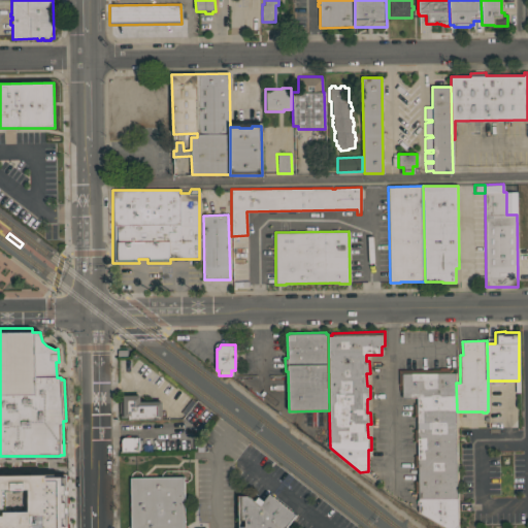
[(457,527),(448,527),(418,512),(418,505),(416,505),(416,500),(418,500),(418,493),(415,493),(415,481),(418,481),(418,467),(415,467),(415,455),(417,455),(417,441),(414,441),(414,429),(417,429),(417,417),(414,417),(414,404),(417,404),(417,397),(402,398),(402,390),(398,390),(398,369),(456,369),(456,383),(457,411),(457,527)]
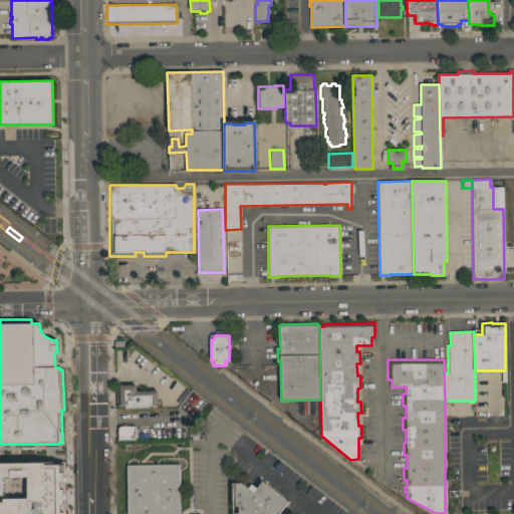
[(137,384),(137,391),(158,391),(158,408),(117,408),(117,402),(115,402),(115,392),(116,392),(116,387),(119,387),(119,384),(137,384)]
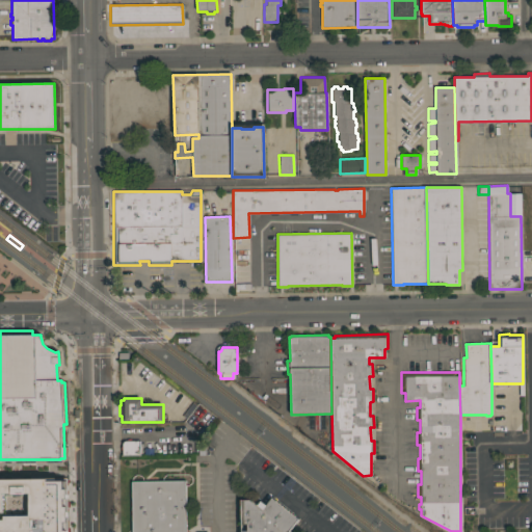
[(139,441),(141,441),(141,444),(139,444),(139,455),(122,455),(122,443),(123,442),(124,441),(139,441)]
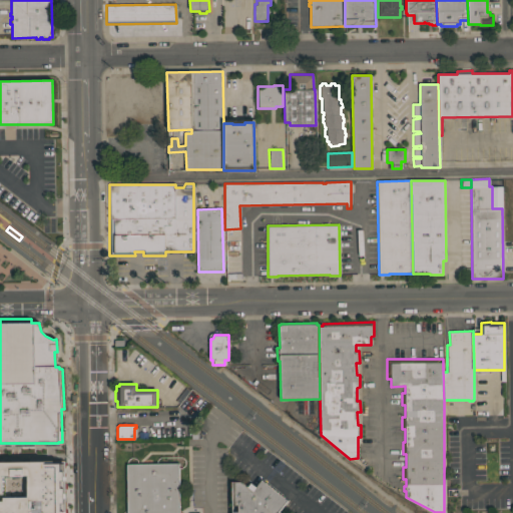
[(178,463),(178,512),(126,512),(126,464),(178,463)]
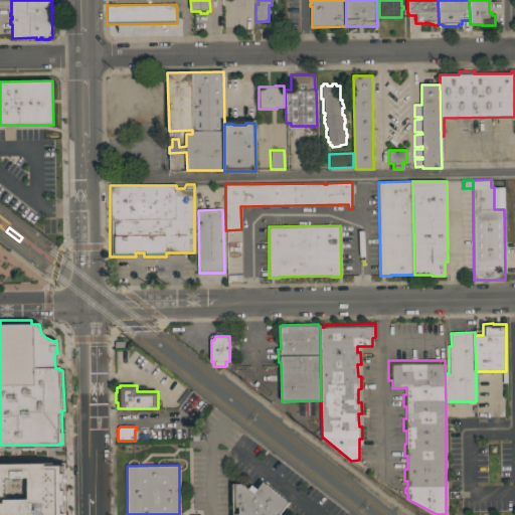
[(0,514),(40,514),(41,467),(0,466),(0,514)]
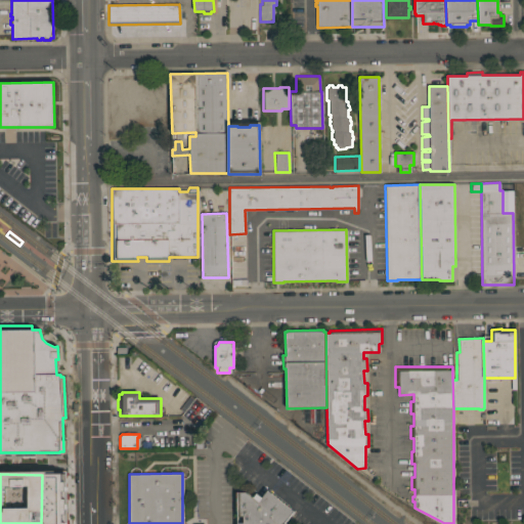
[(285,523),(236,523),(236,492),(246,492),(258,503),(268,490),(294,511),(285,523)]
